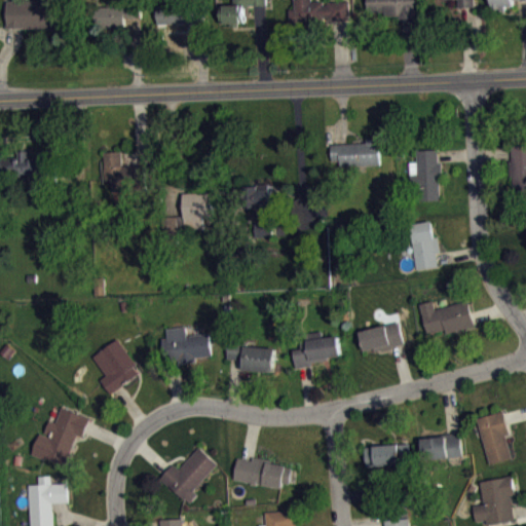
[(26,0),(7,1),(8,28),(61,26),(60,0),(26,0)]
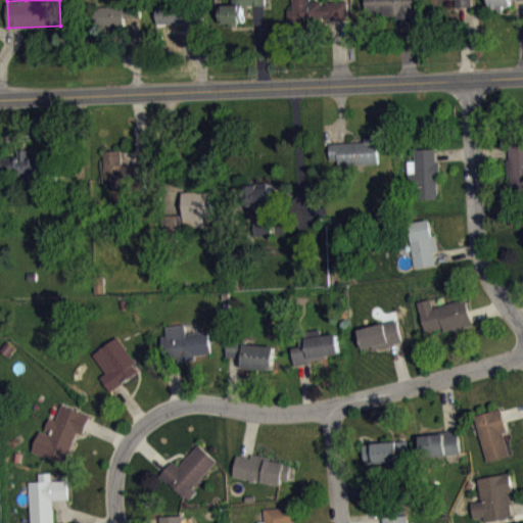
[(220,4),(220,22),(243,21),(243,5),(265,4),(265,0),(233,0),(233,3),(220,4)]
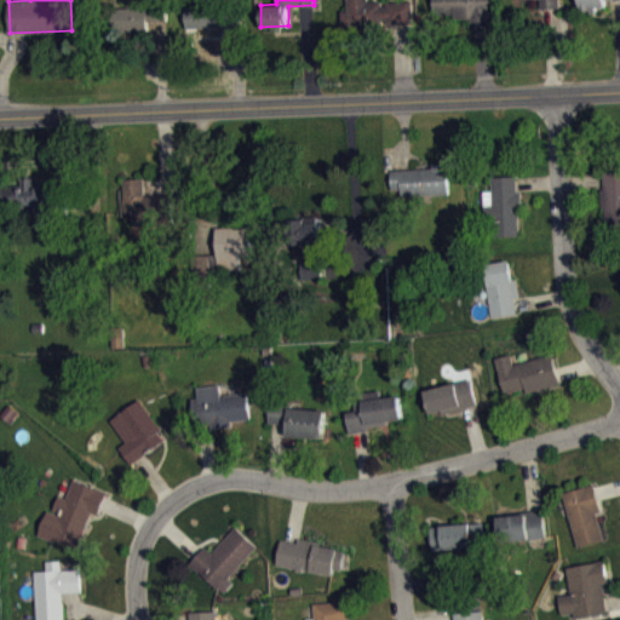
[(348,0),(348,10),(342,10),(342,26),(382,23),(382,19),(386,19),(386,23),(413,22),(411,0),(386,1),(386,5),(380,5),(380,0),(367,1),(367,0),(348,0)]
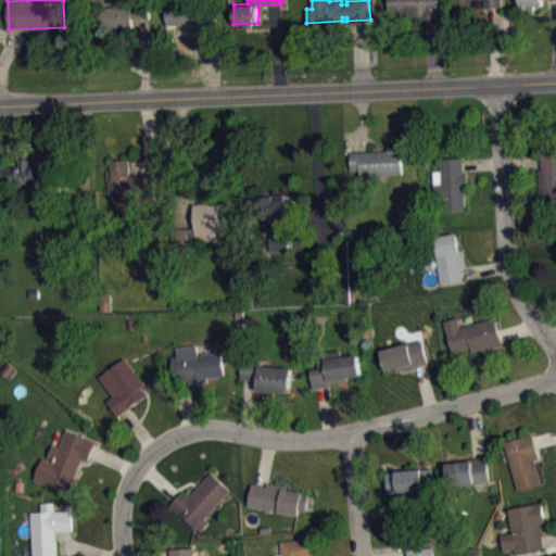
[(388,0),(389,11),(406,11),(406,15),(422,15),(422,20),(441,20),(441,0),(388,0)]
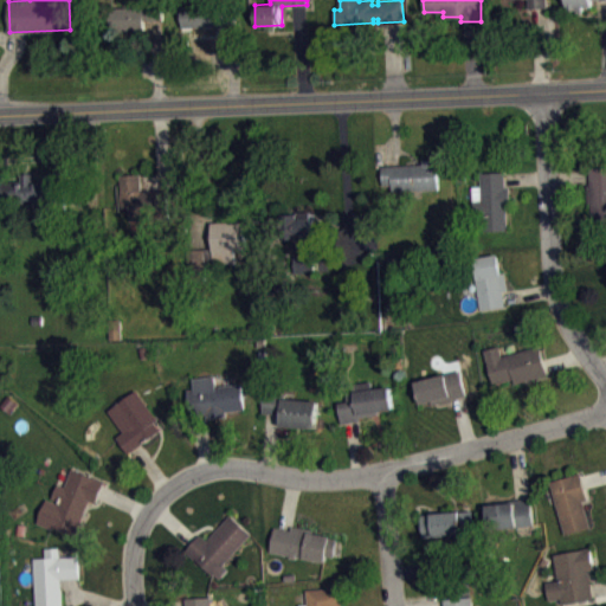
[(566,0),(567,8),(577,8),(577,11),(582,12),(582,5),(592,5),(592,0),(566,0)]
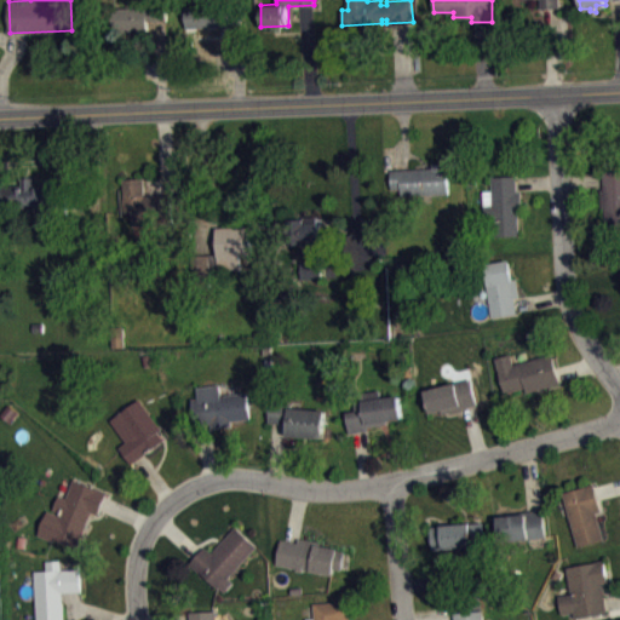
[(148,33),(110,33),(110,6),(147,7),(147,4),(168,3),(168,19),(148,21),(148,33)]
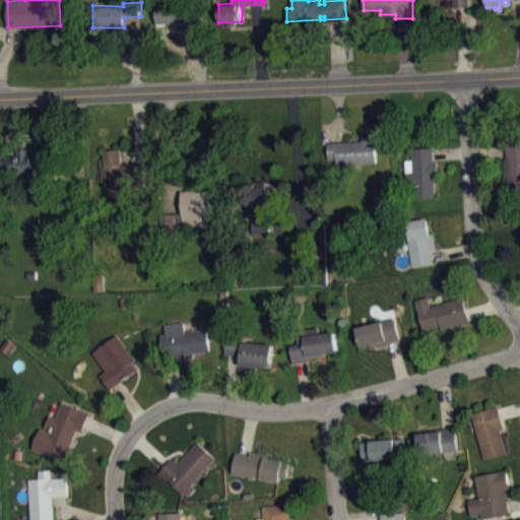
[(155,5),(155,23),(185,21),(185,18),(187,15),(189,15),(191,20),(203,19),(202,2),(155,5)]
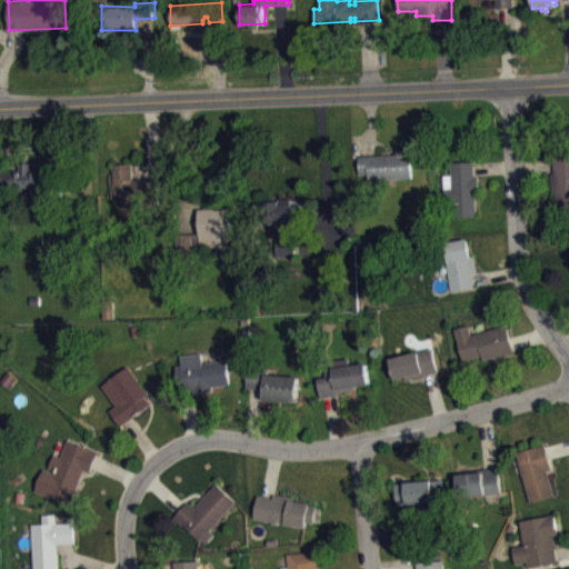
[(358,157),(396,155),(396,149),(410,148),(411,178),(368,181),(368,173),(359,173),(358,157)]
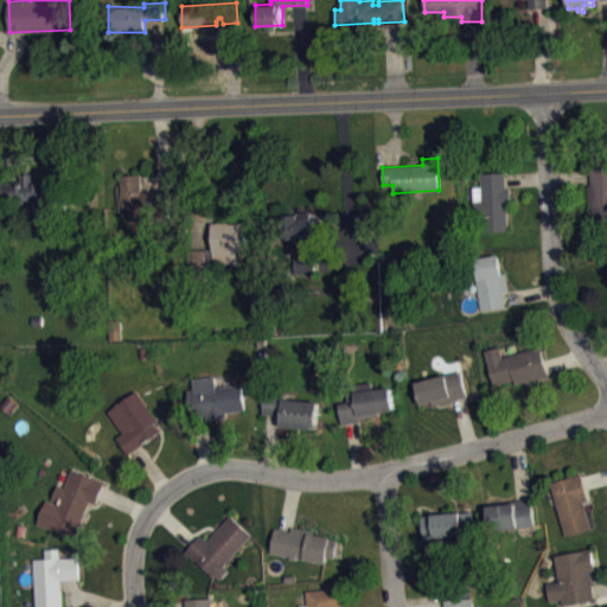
[(606,166),(590,167),(590,185),(587,185),(588,203),(592,203),(593,221),(606,221),(606,166)]
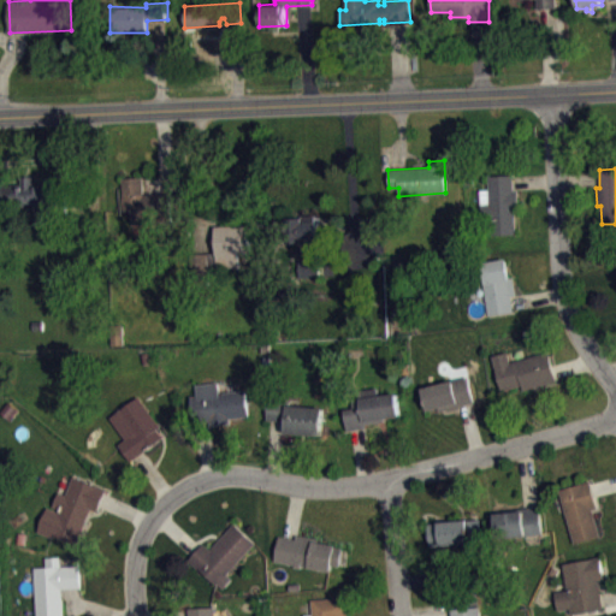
[(487,176),(489,189),(479,189),(483,234),(516,232),(514,209),(519,209),(516,189),(514,189),(513,175),(487,176)]
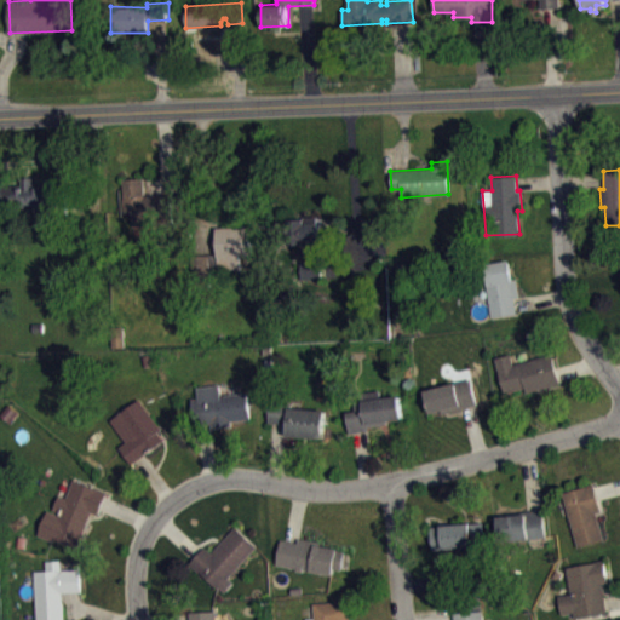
[(51,184),(52,206),(9,208),(7,185),(22,185),(22,178),(34,177),(34,184),(51,184)]
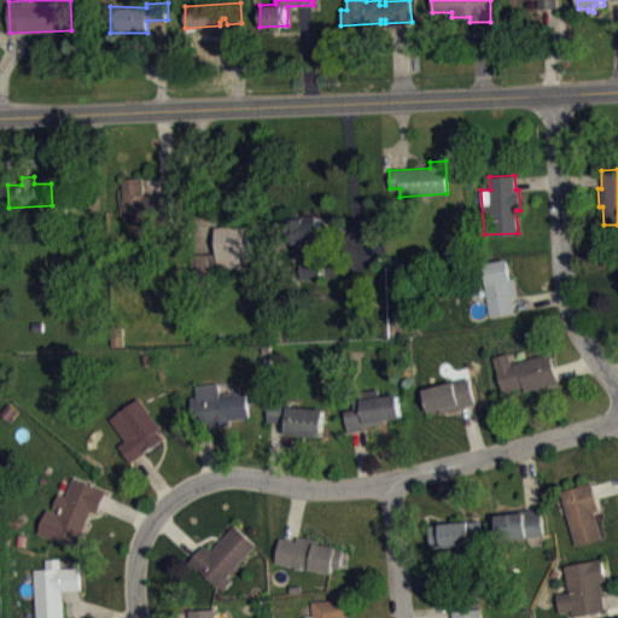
[(122,178),(123,213),(132,213),(133,226),(174,225),(172,193),(144,196),(143,178),(122,178)]
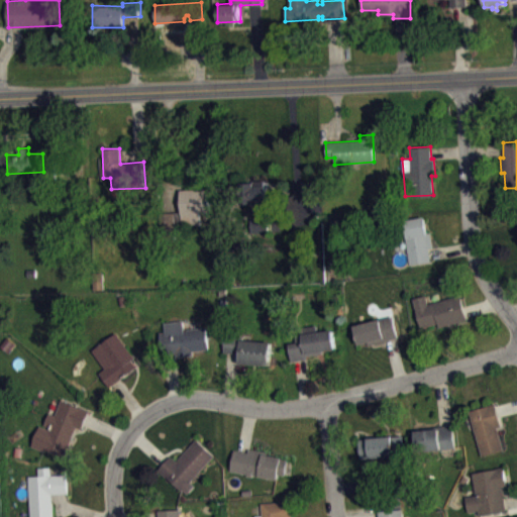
[(266,181),(267,197),(270,200),(270,233),(245,233),(245,217),(263,216),(262,204),(240,205),(240,183),(254,183),(254,180),(266,181)]
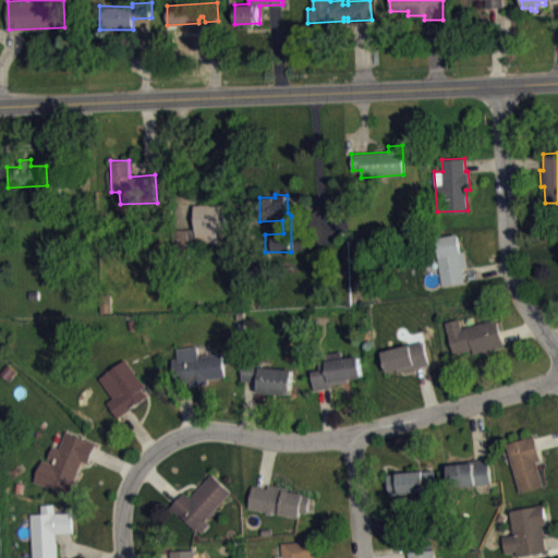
[(196,242),(195,205),(227,204),(227,228),(216,229),(216,243),(196,242)]
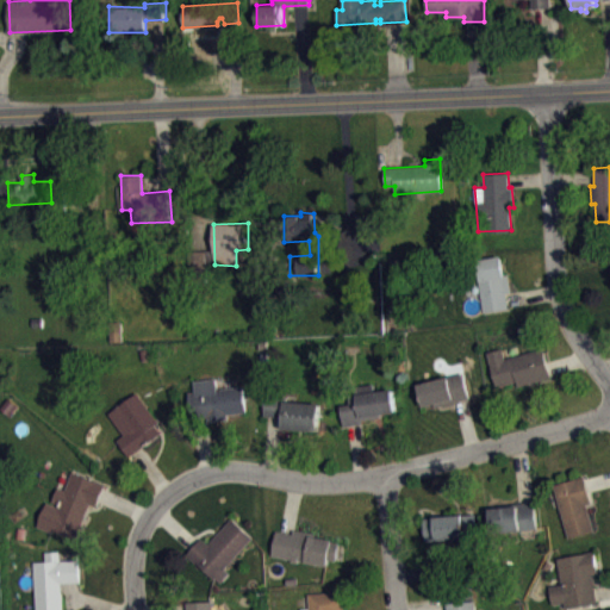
[(500,255),(504,274),(508,273),(510,292),(506,292),(509,309),(483,312),(475,259),(500,255)]
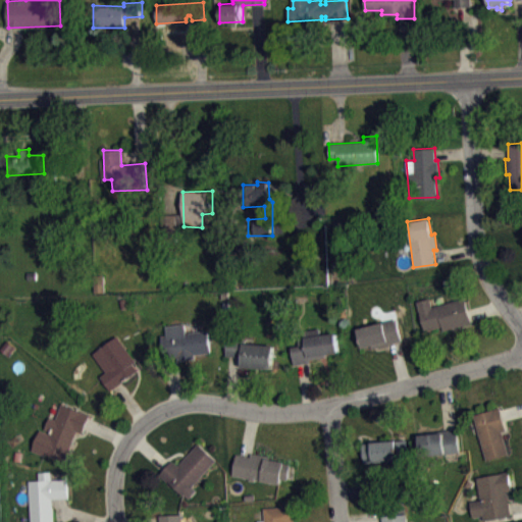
[(417,301),(425,330),(442,326),(444,330),(472,322),(465,297),(432,307),(430,298),(417,301)]
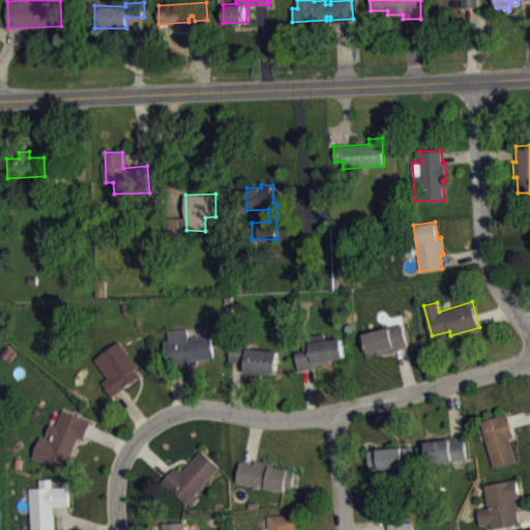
[(363,333),(367,352),(377,351),(378,353),(407,346),(402,324),(363,333)]
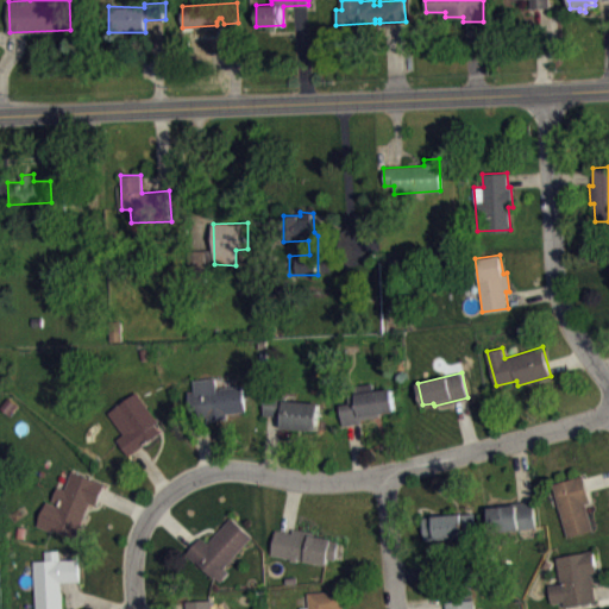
[(227,419),(227,413),(246,410),(243,384),(218,387),(215,377),(193,381),(194,390),(188,391),(189,405),(186,405),(187,424),(227,419)]
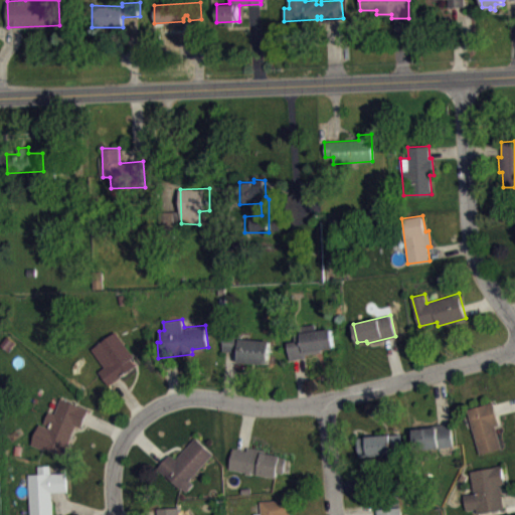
[(289,359),(288,342),(296,341),(295,326),(315,323),(316,330),(331,328),(334,347),(320,349),(321,351),(307,353),(307,357),(289,359)]
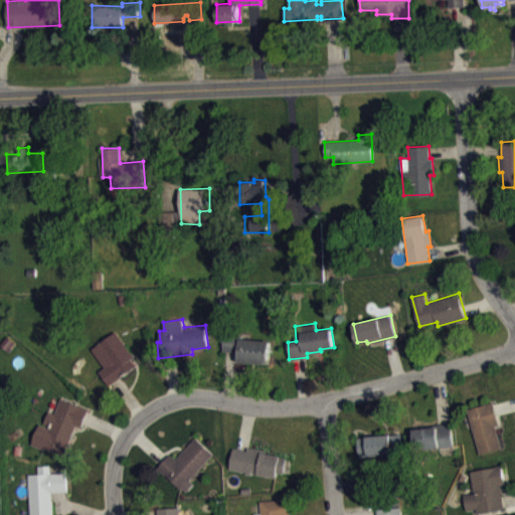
[(117,331),(135,356),(132,359),(136,364),(110,385),(101,371),(106,366),(93,349),(117,331)]
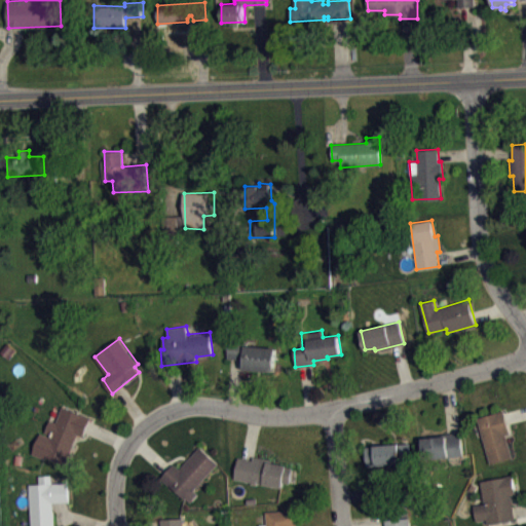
[(227,358),(229,339),(254,340),(254,345),(275,347),(274,372),(243,370),(245,359),(227,358)]
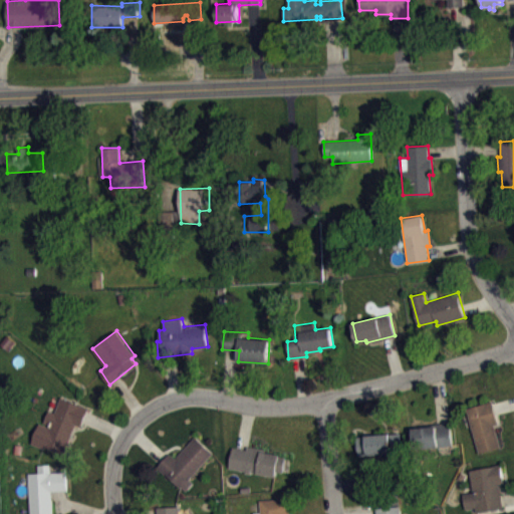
[(31,444),(39,423),(49,427),(50,425),(44,423),(49,411),(55,413),(62,397),(89,408),(82,427),(76,424),(64,454),(46,447),(45,449),(31,444)]
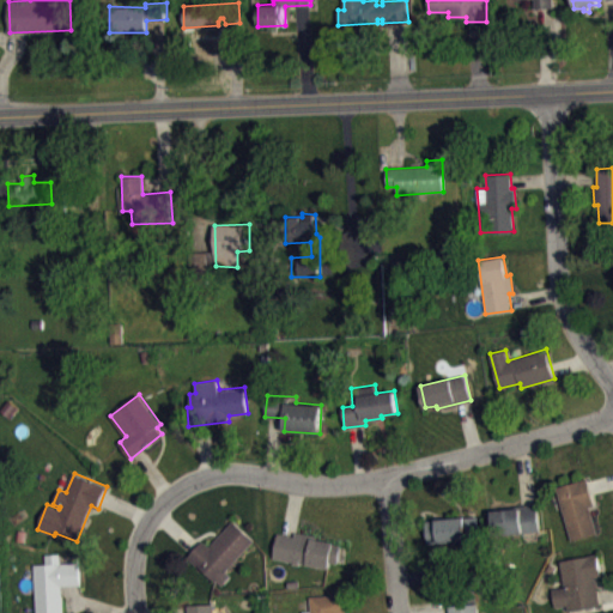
[(556,486),(571,540),(598,533),(589,505),(595,505),(587,478),(556,486)]
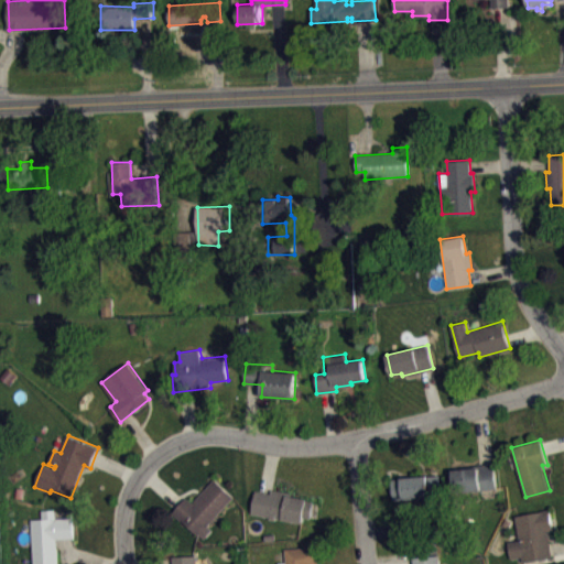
[(453,469),(455,492),(497,488),(495,463),(461,466),(462,468),(453,469)]
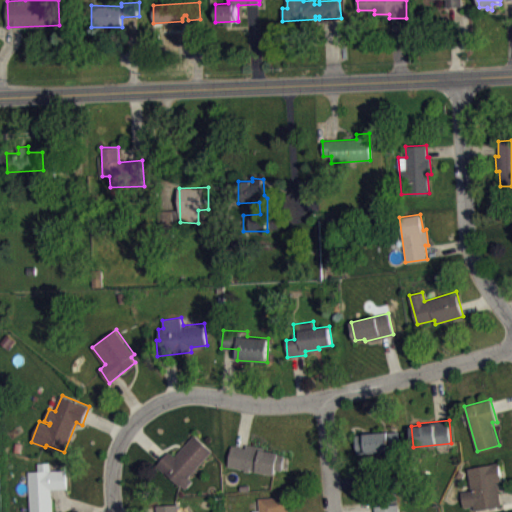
[(355,434),(357,454),(400,448),(398,429),(355,434)]
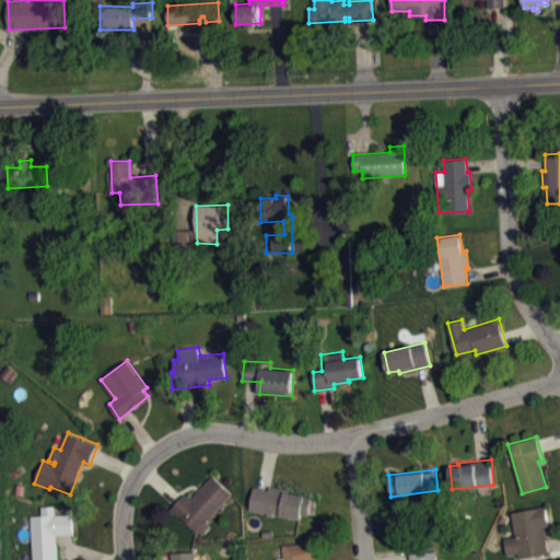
[(172,509),(198,531),(233,493),(213,475),(193,499),(186,493),(172,509)]
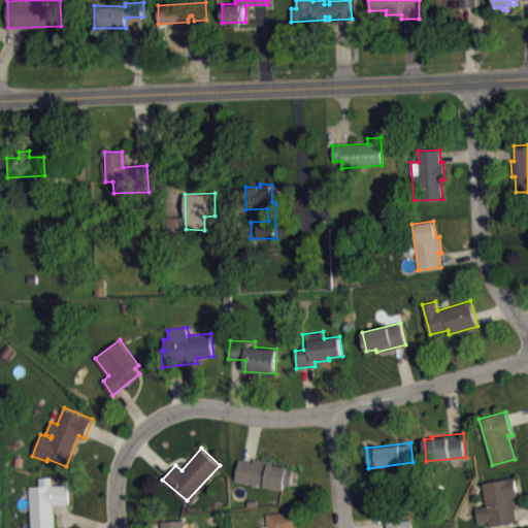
[(239,459),(235,481),(253,484),(252,485),(258,487),(258,485),(284,489),(284,484),(290,485),(292,469),(287,468),(287,466),(270,463),(271,460),(254,458),(254,461),(239,459)]
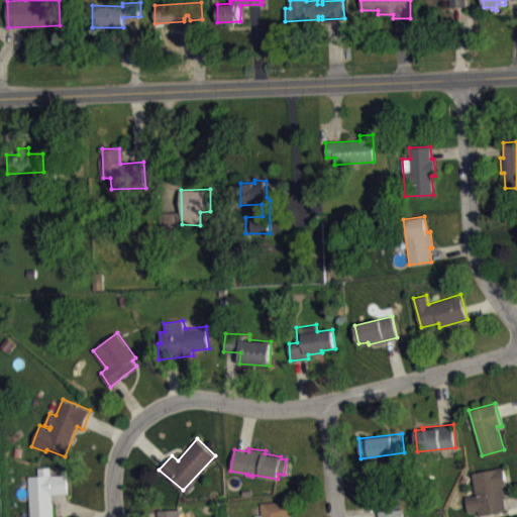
[(467,497),(469,512),(479,510),(480,514),(506,510),(502,487),(507,485),(503,467),(472,473),(476,495),(467,497)]
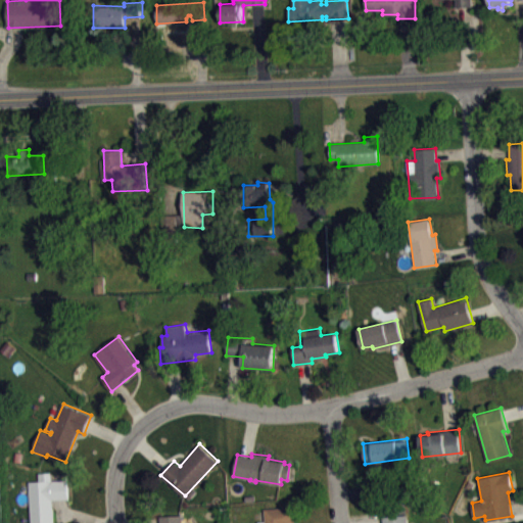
[(31,522),(30,482),(39,481),(39,473),(52,473),(52,480),(68,480),(68,498),(53,500),(53,522),(31,522)]
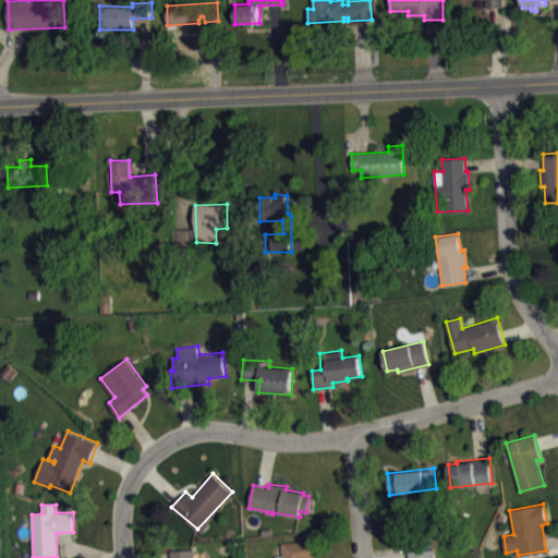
[(281,542),(283,555),(275,556),(275,557),(314,557),(313,540),(281,542)]
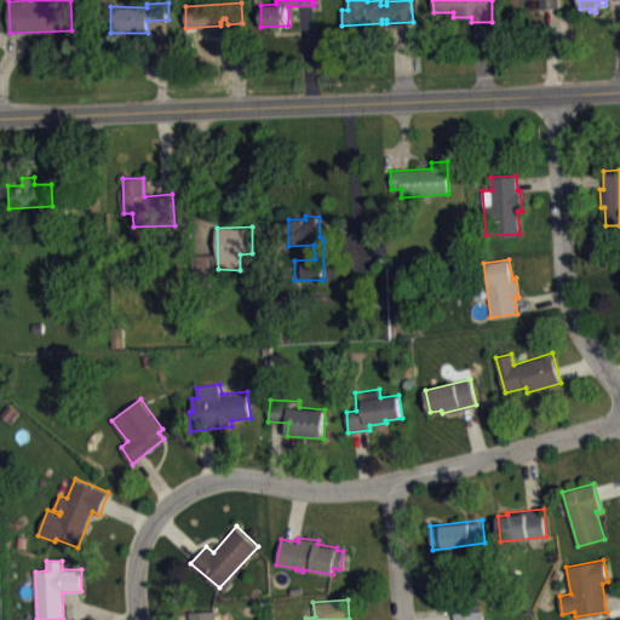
[(454,612),(454,619),(482,619),(482,609),(454,612)]
